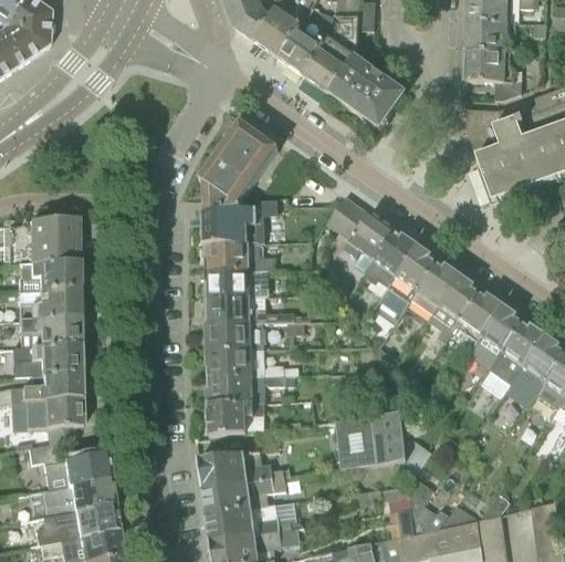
[(0,77),(9,72),(49,45),(50,12),(32,0),(20,0),(1,27),(0,28),(0,29),(1,30),(0,31),(0,77)]
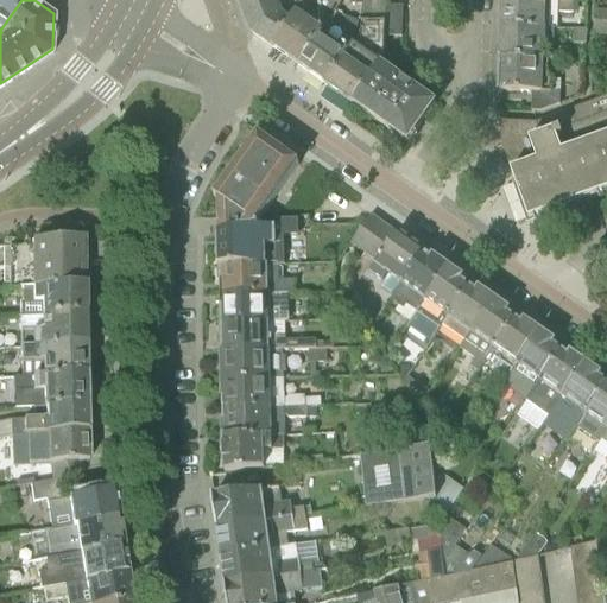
[(0,29),(1,29),(21,0),(0,0),(0,29)]
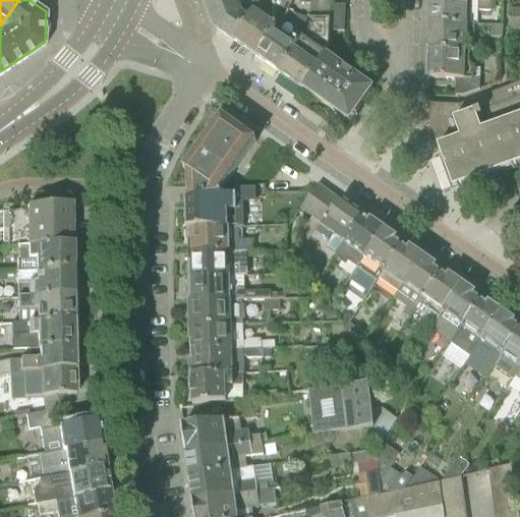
[(216,26),(234,39),(258,0),(206,0),(216,26)]
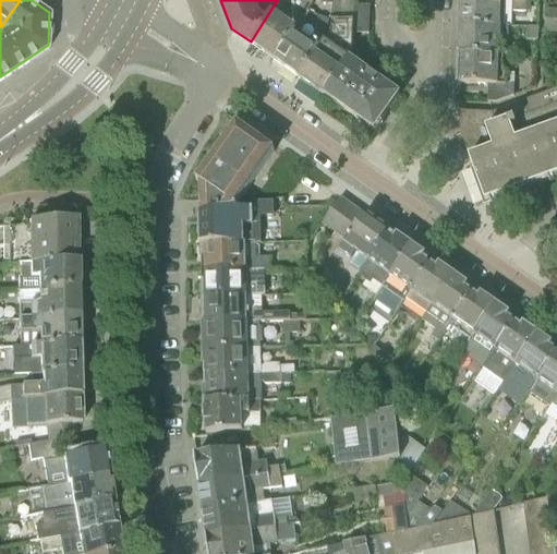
[(251,41),(275,59),(305,12),(313,0),(277,0),(251,41)]
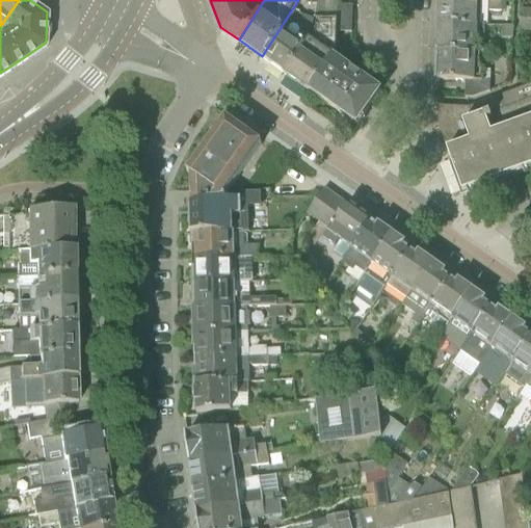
[(310,88),(333,55),(335,52),(337,23),(351,23),(352,2),(337,2),(337,0),(316,0),(313,36),(286,72),(310,88)]
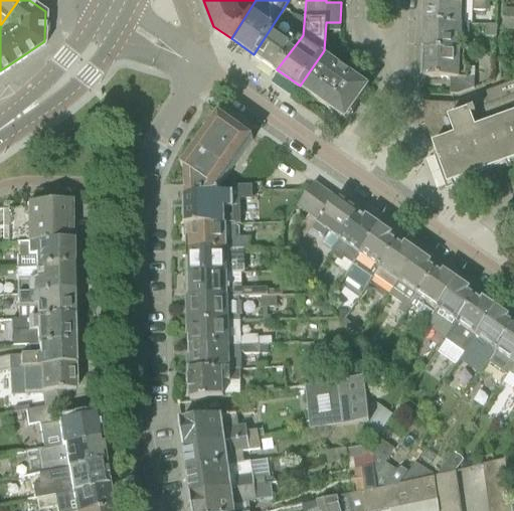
[(423,24),(462,25),(462,21),(461,20),(462,0),(424,0),(423,24)]
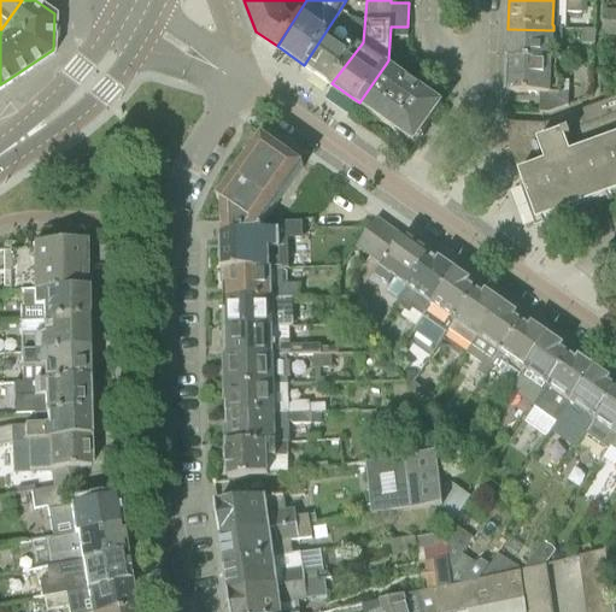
[(567,9),(581,10),(582,0),(567,0),(567,9)]
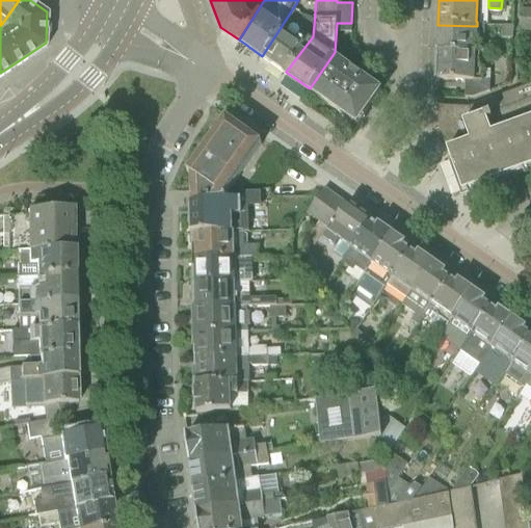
[(519,17),(530,17),(530,5),(519,5),(519,17)]
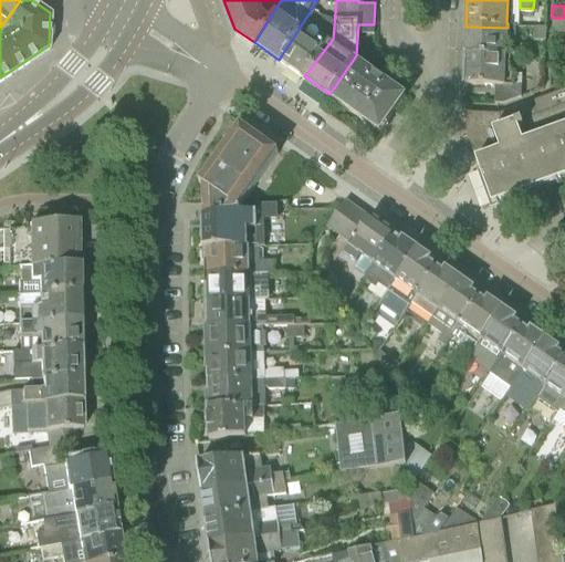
[(279,60),(304,76),(333,39),(314,27),(320,18),(310,12),(279,60)]
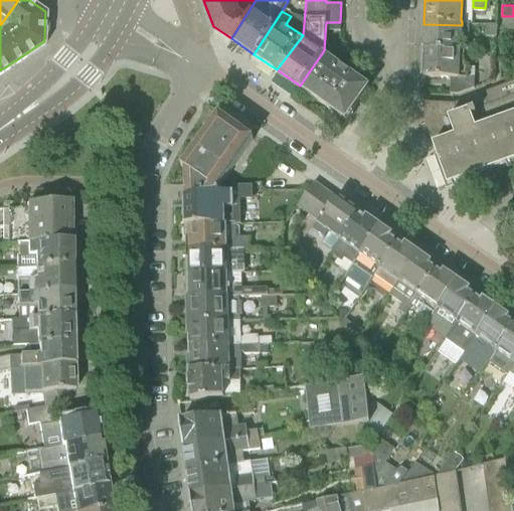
[(502,26),(513,26),(513,16),(502,16),(502,26)]
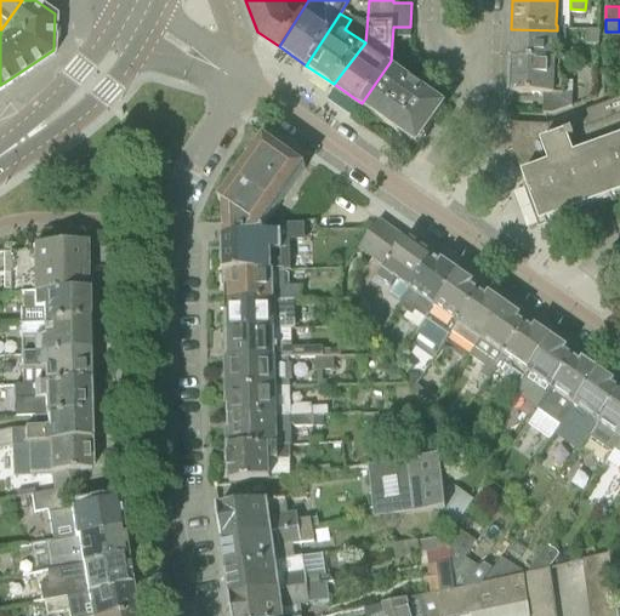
[(585,40),(598,41),(598,27),(585,26),(585,40)]
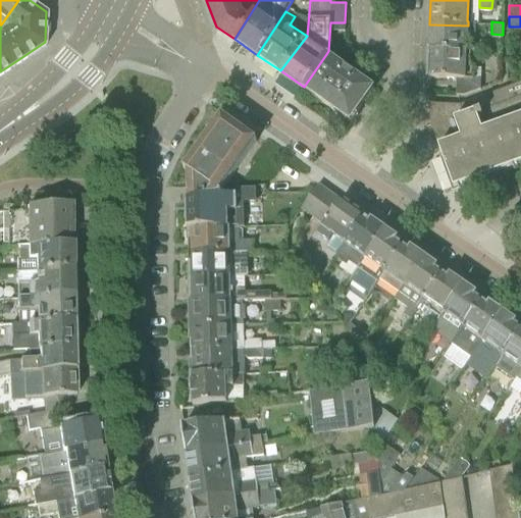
[(428,50),(469,51),(469,48),(474,48),(475,33),(468,33),(468,26),(429,24),(428,50)]
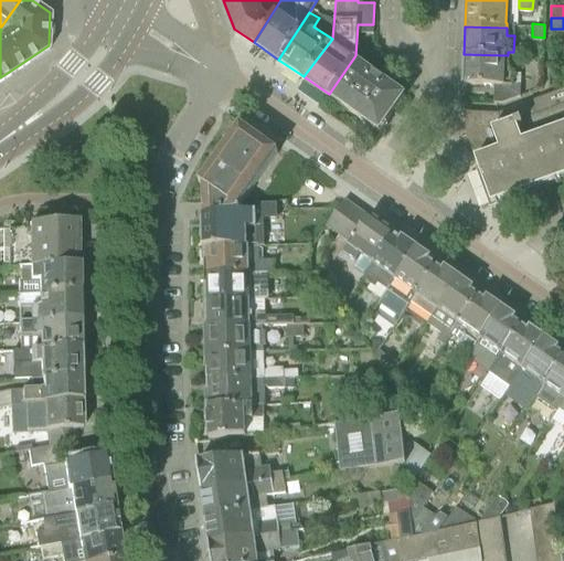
[(493,101),(501,101),(520,94),(521,70),(508,70),(508,55),(464,54),(463,81),(493,83),(493,101)]
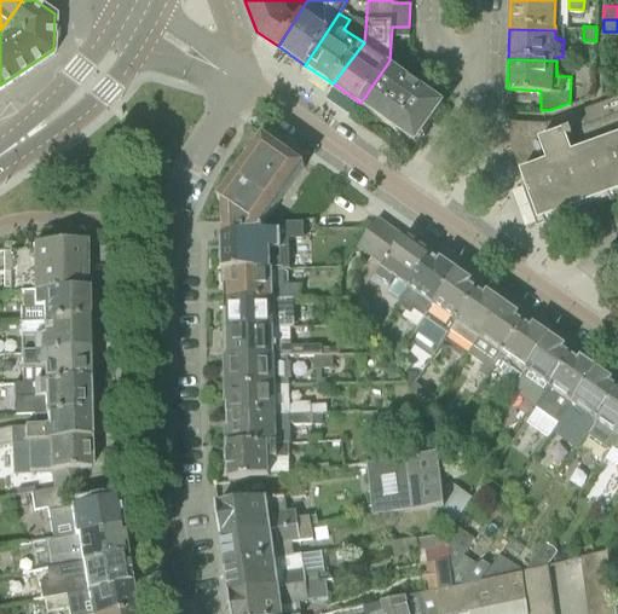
[(415,142),(431,119),(443,102),(387,64),(361,104),(415,142)]
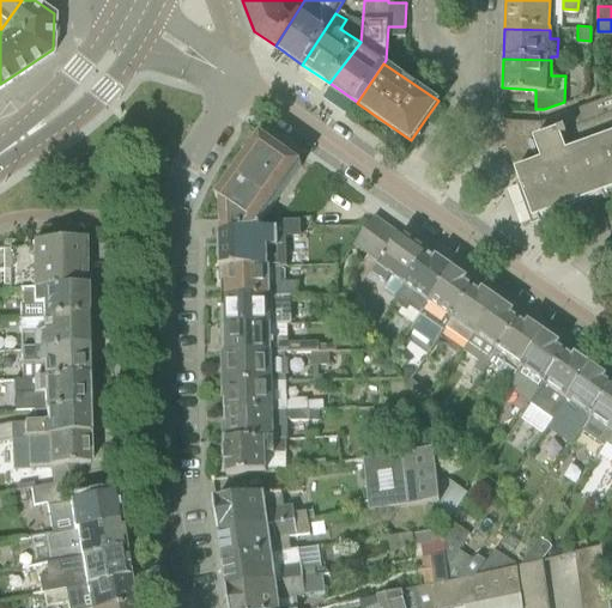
[(611,93),(611,95),(589,102),(567,110),(545,119),(540,120),(506,119),(506,144),(515,170),(519,182),(517,182),(521,193),(531,218),(611,188),(611,93)]
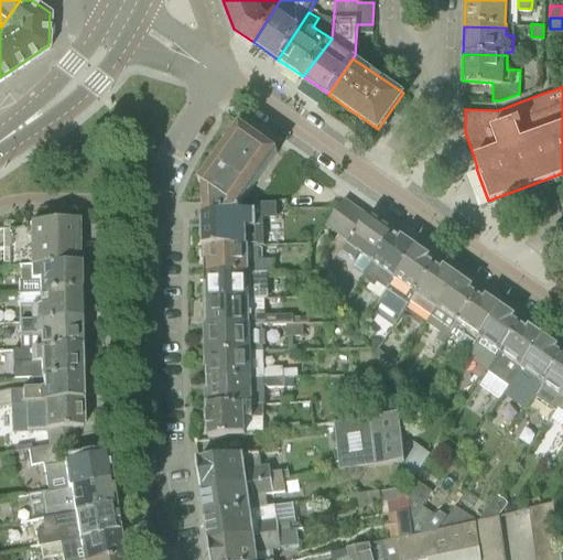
[(203,213),(203,215),(239,207),(238,205),(237,205),(240,201),(278,149),(239,121),(197,180),(202,183),(202,198),(205,198),(206,213),(203,213)]
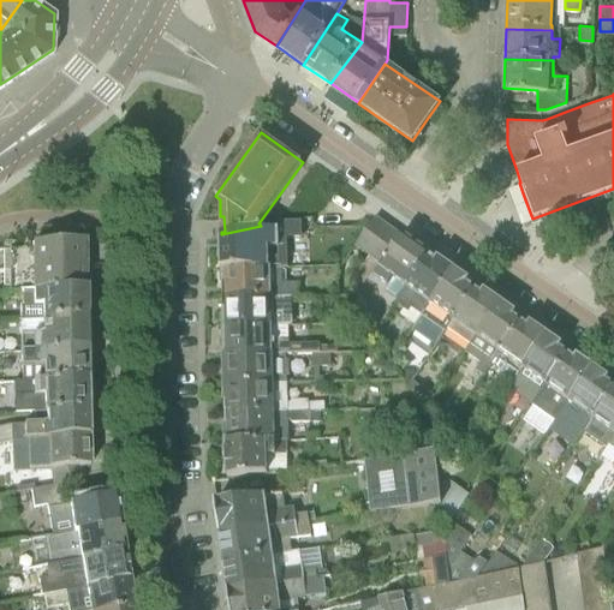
[(355,241),(369,252),(388,223),(374,214),(355,241)]
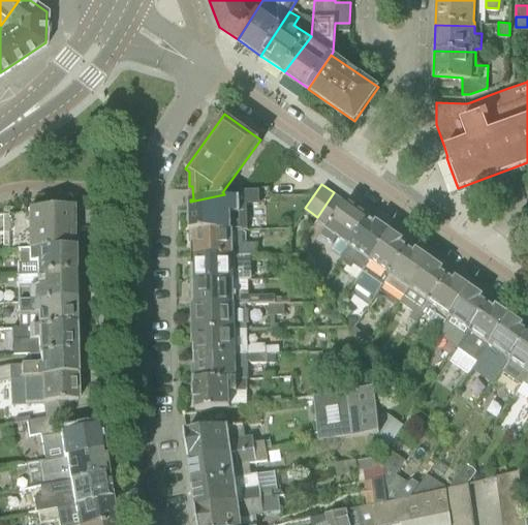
[(238,194),(224,194),(190,202),(191,227),(243,227),(243,209),(239,209),(240,203),(259,202),(259,199),(269,199),(269,187),(239,188),(238,194)]
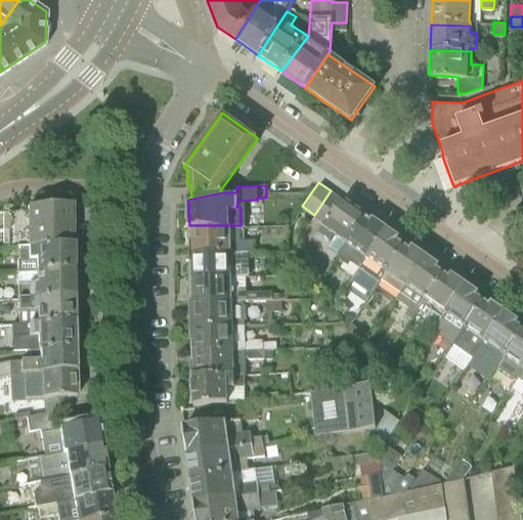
[(331,190),(314,215),(325,223),(342,199),(331,190)]
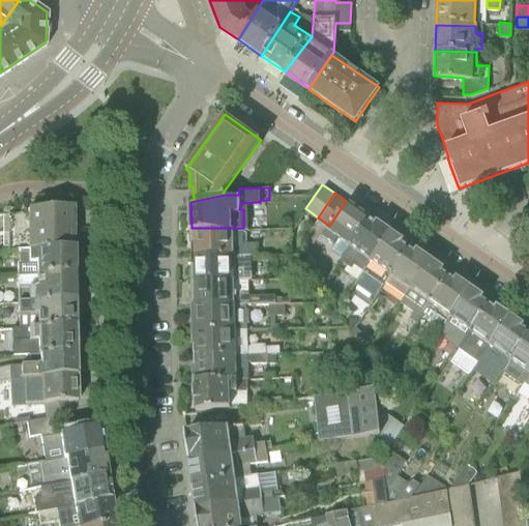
[(369,216),(346,201),(329,226),(322,236),(344,252),(369,216)]
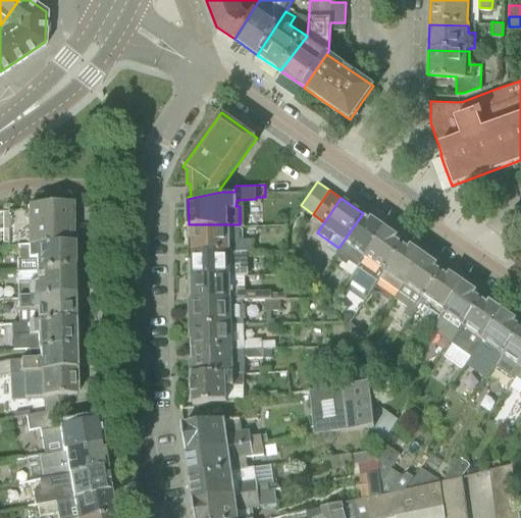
[(16,244),(71,243),(70,201),(27,202),(27,206),(6,207),(7,245),(16,244)]
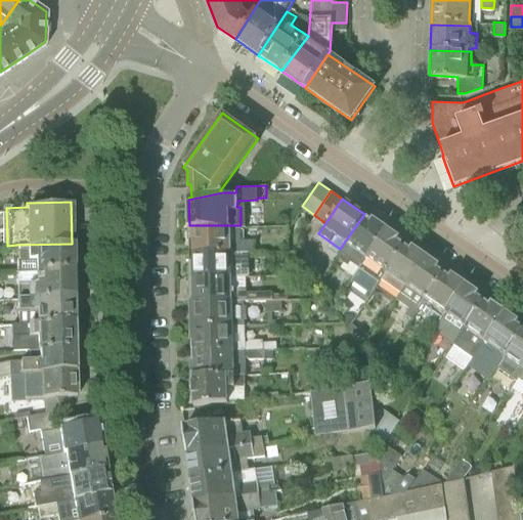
[(350,260),(359,266),(386,228),(364,214),(340,249),(336,256),(348,263),(350,260)]
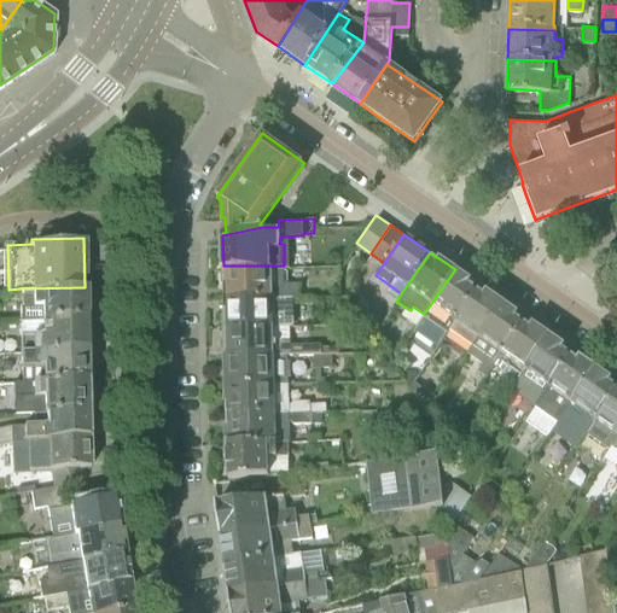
[(294,293),(297,293),(296,281),(287,281),(287,266),(284,266),(223,266),(223,297),(294,293)]
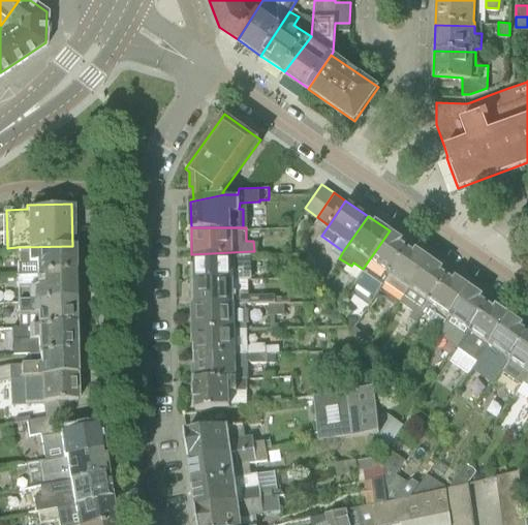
[(382,283),(384,280),(409,245),(390,230),(363,269),(355,280),(375,295),(382,283)]
